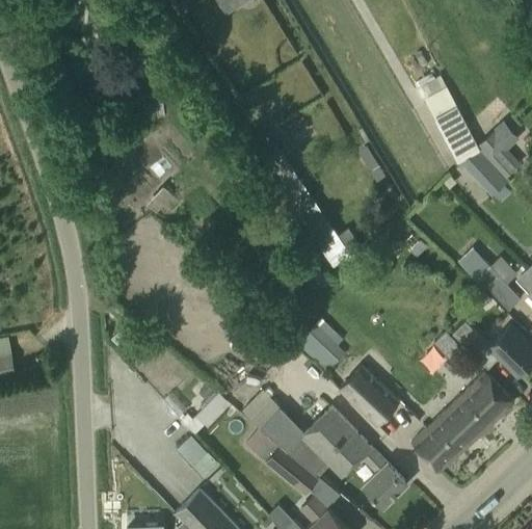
[(215,0),(227,18),(253,0),(215,0)]
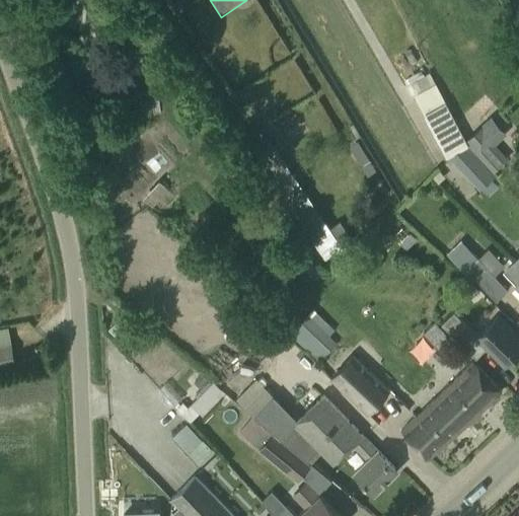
[(430,77),(413,86),(418,96),(435,86),(430,77)]
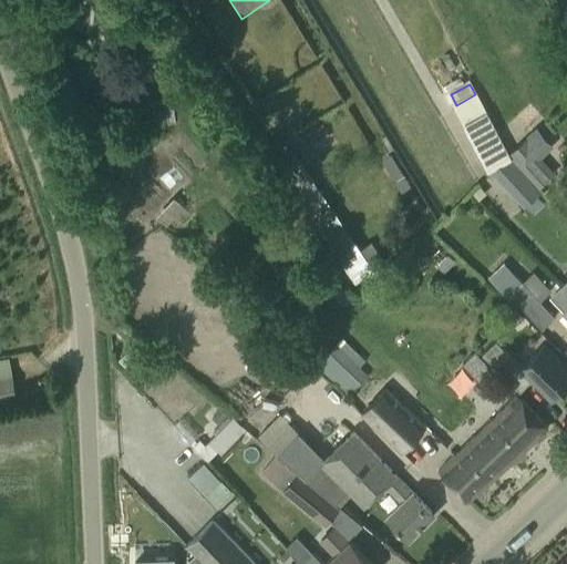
[(486,114),(463,127),(483,166),(507,154),(486,114)]
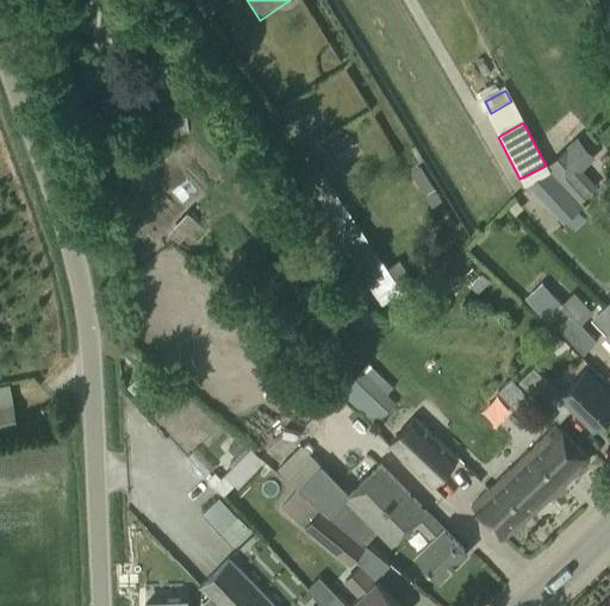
[(577,139),(548,168),(580,205),(597,191),(582,173),(596,161),(577,139)]
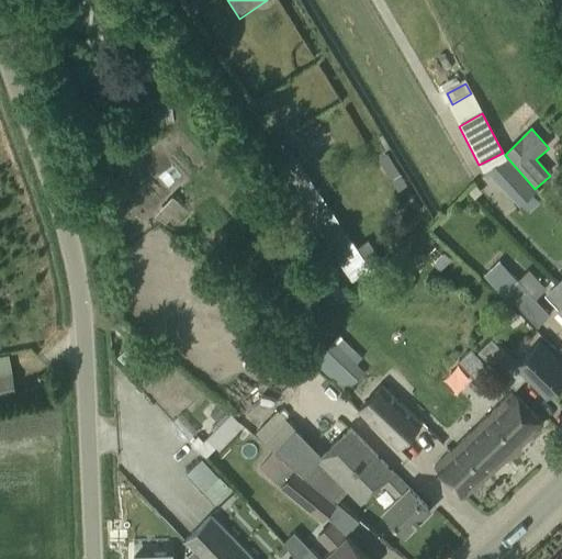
[(316,213),(323,209),(310,191),(314,188),(289,152),(270,164),(352,283),(381,264),(367,243),(356,250),(347,238),(338,244),(316,213)]
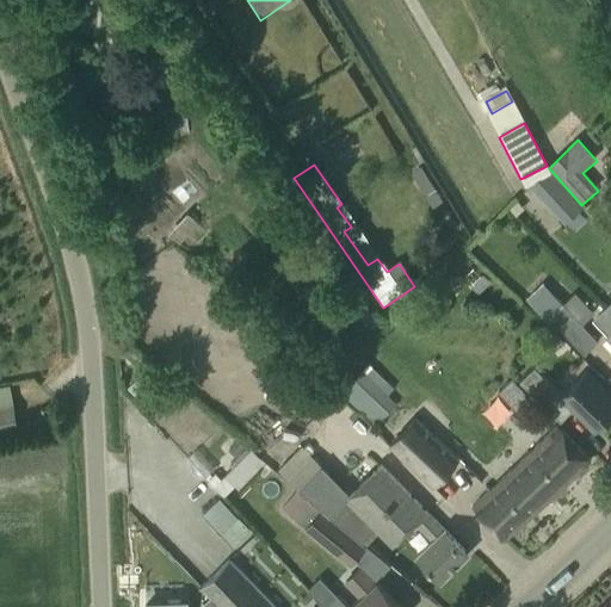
[(551,174),(529,186),(565,227),(582,210),(551,174)]
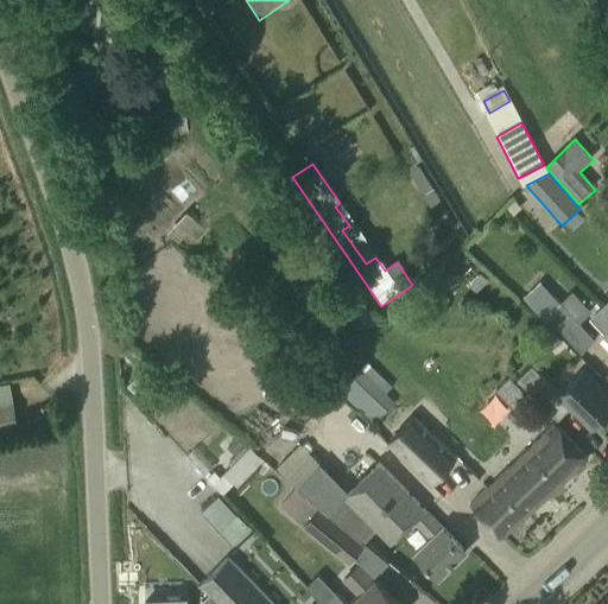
[(181,213),(165,233),(179,245),(196,224),(181,213)]
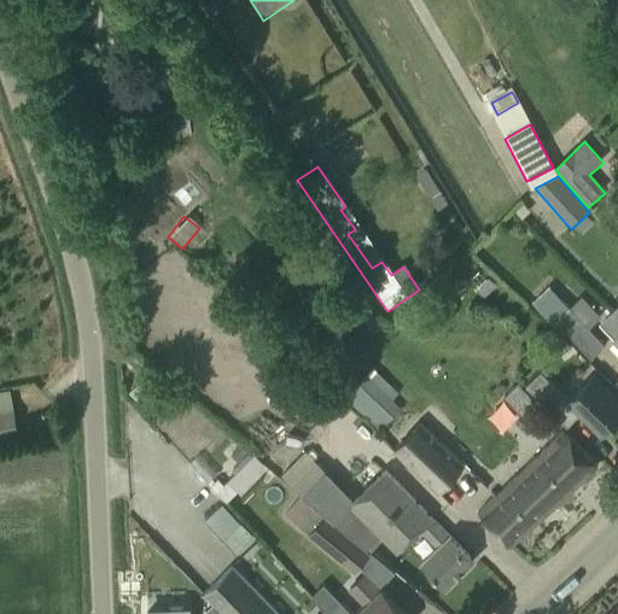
[(549,288),(531,307),(561,338),(565,334),(590,361),(605,348),(589,331),(570,310),(549,288)]
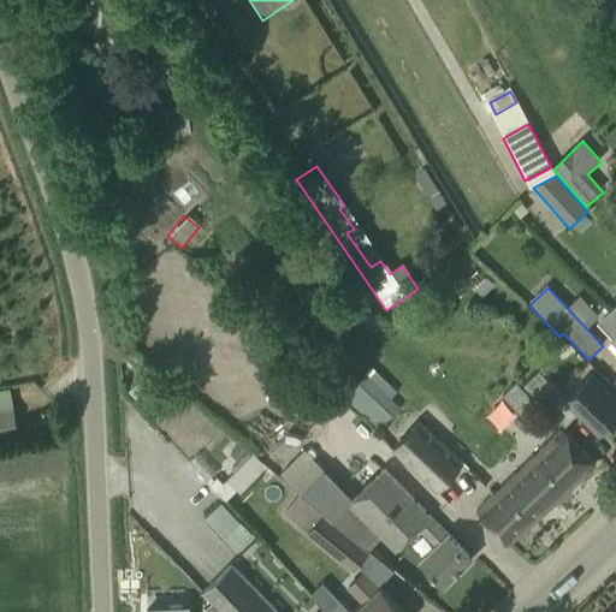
[(615,316),(611,312),(597,325),(615,345),(615,316)]
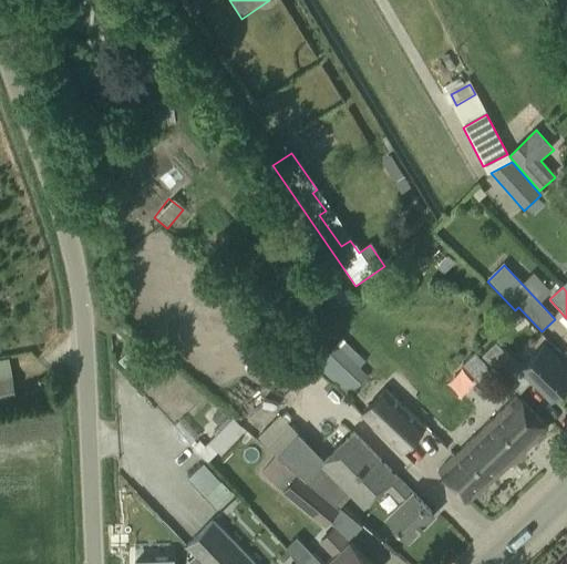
[(513,310),(503,320),(512,330),(522,320),(513,310)]
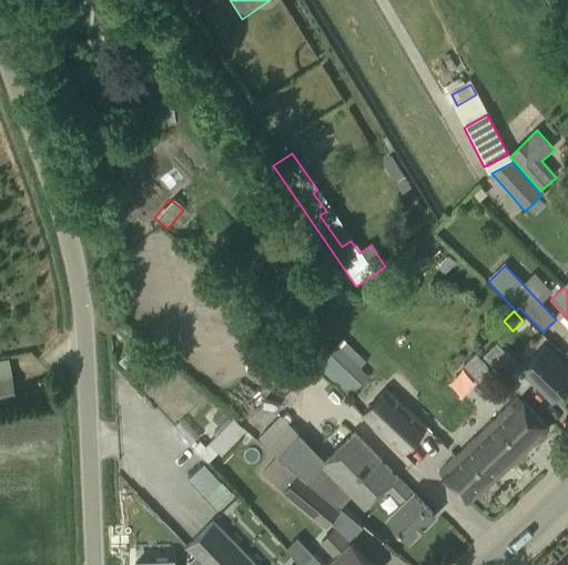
[(311,363),(350,400),(368,379),(359,371),(366,364),(342,341),(323,361),(317,355),(311,363)]
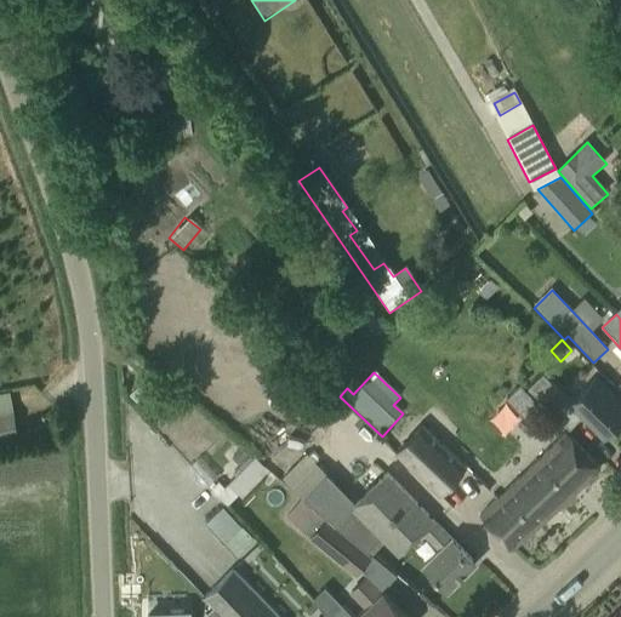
[(528,390),(569,430),(582,417),(607,441),(620,426),(620,404),(599,383),(575,407),(541,375),(528,390)]
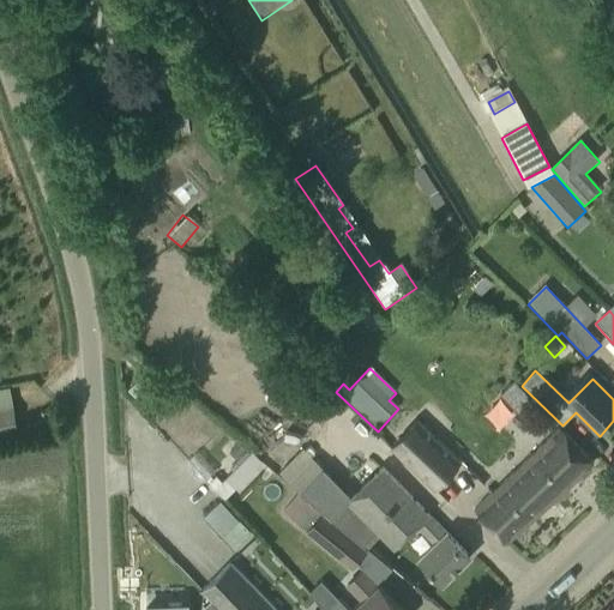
[(314,382),(313,385),(300,398),(321,420),(336,404),(314,382)]
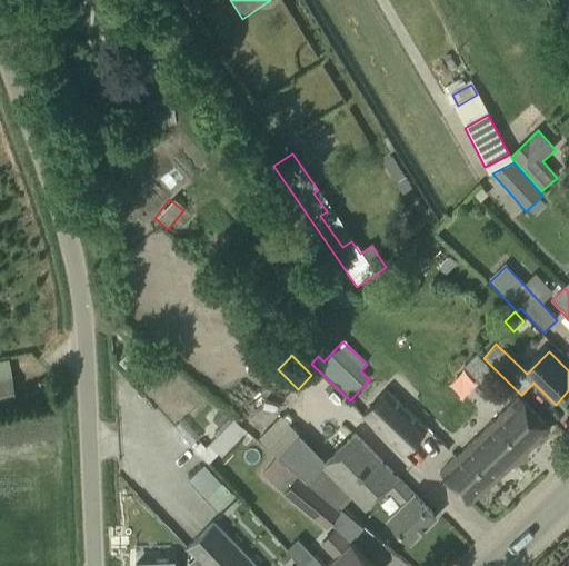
[(0,406),(17,403),(11,379),(0,380),(0,406)]
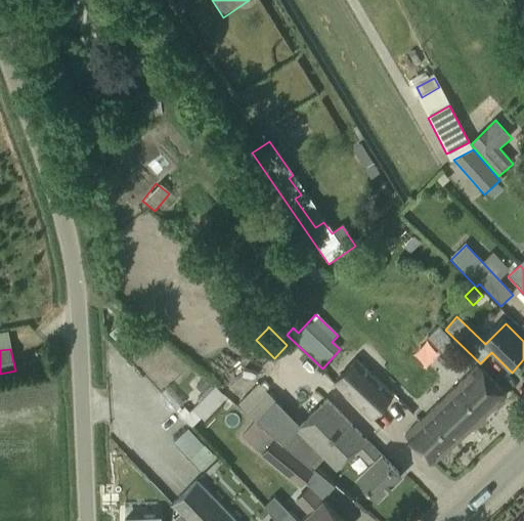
[(393,395),(356,360),(334,384),(370,419),(393,395)]
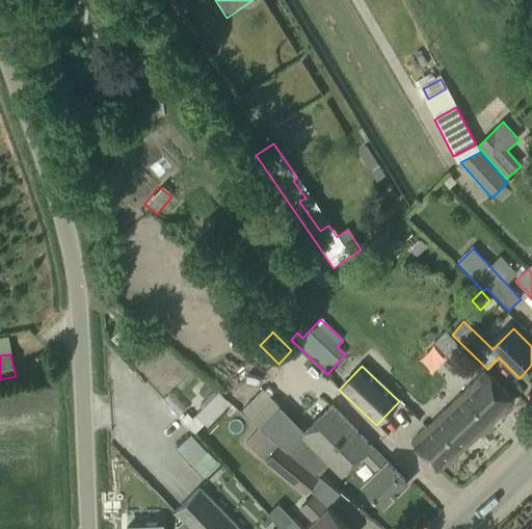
[(514,403),(485,373),(413,443),(439,472),(475,441),(514,403)]
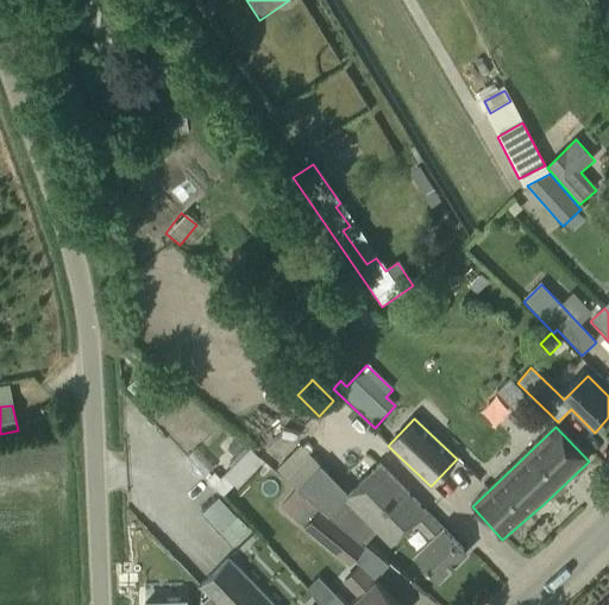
[(259,460),(250,451),(220,480),(215,476),(207,483),(223,497),(259,460)]
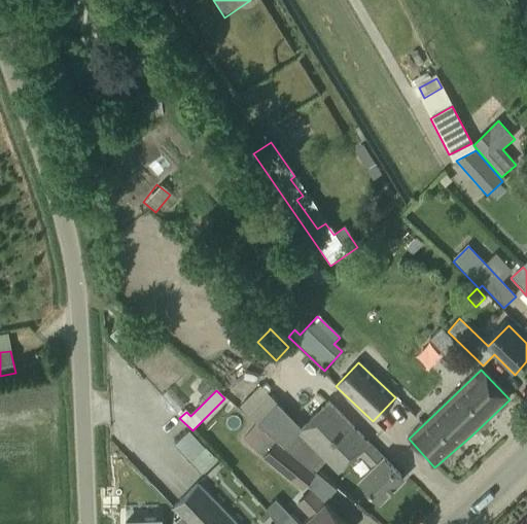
[(312,472),(324,458),(339,474),(358,455),(373,469),(360,482),(381,502),(403,481),(328,404),(302,429),(277,405),(257,425),(312,472)]
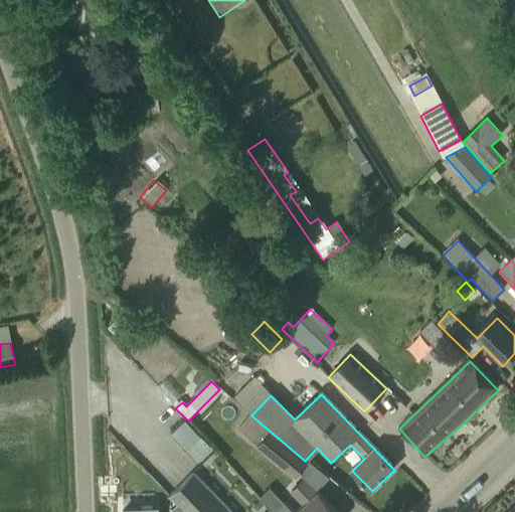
[(305,461),(251,415),(249,414),(237,431),(259,448),(296,479),(308,464),(305,461)]
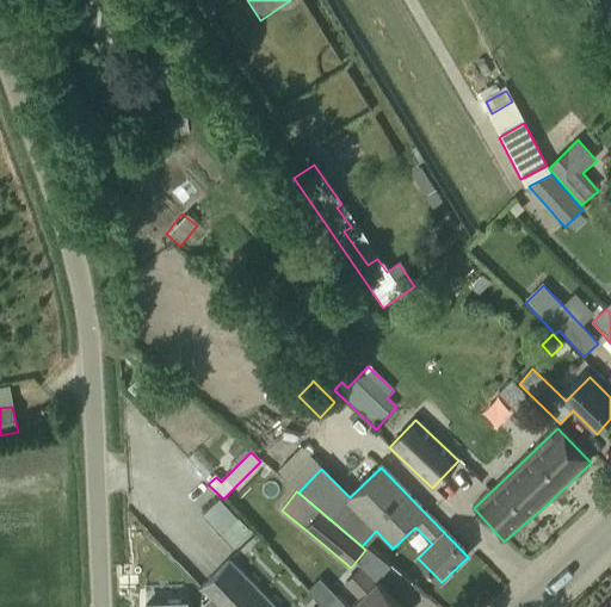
[(228,550),(247,532),(215,497),(196,515),(228,550)]
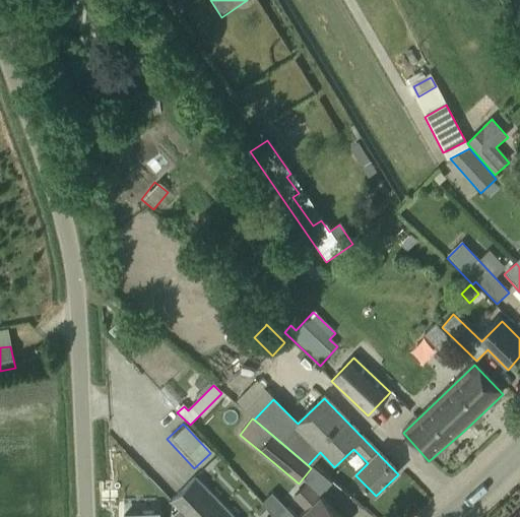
[(172,502),(185,516),(230,516),(195,479),(172,502)]
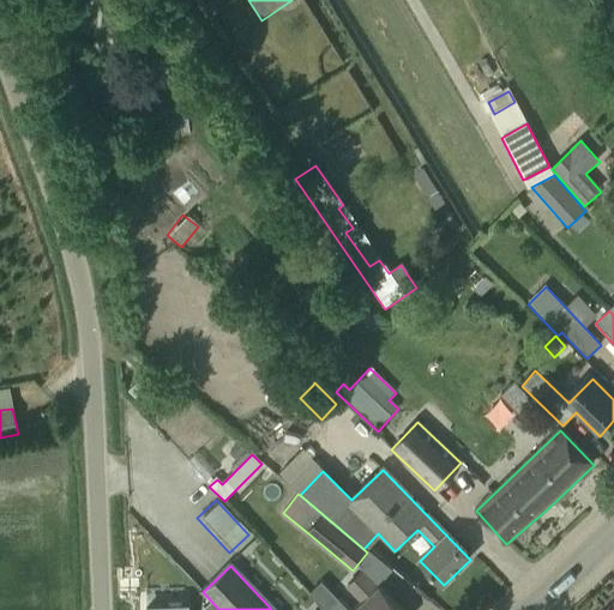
[(315,604),(321,609),(399,609),(379,589),(378,589),(363,573),(347,589),(362,604),(355,609),(345,609),(329,591),(315,604)]
